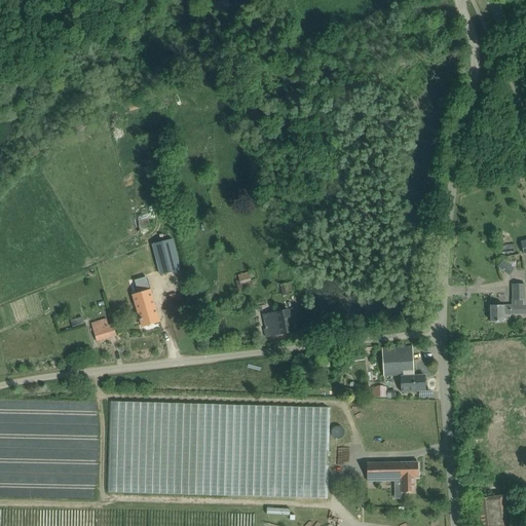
[(152,159),(145,162),(148,172),(155,170),(152,159)]
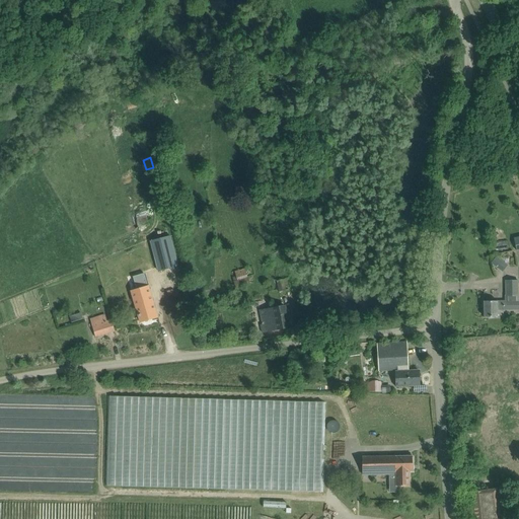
[(171,234),(152,239),(159,269),(179,264),(171,234)]
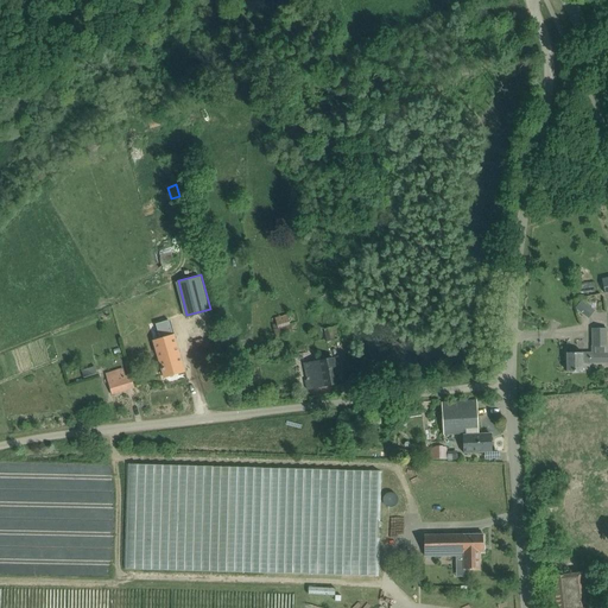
[(595,310),(581,301),(575,309),(589,320),(595,310)]
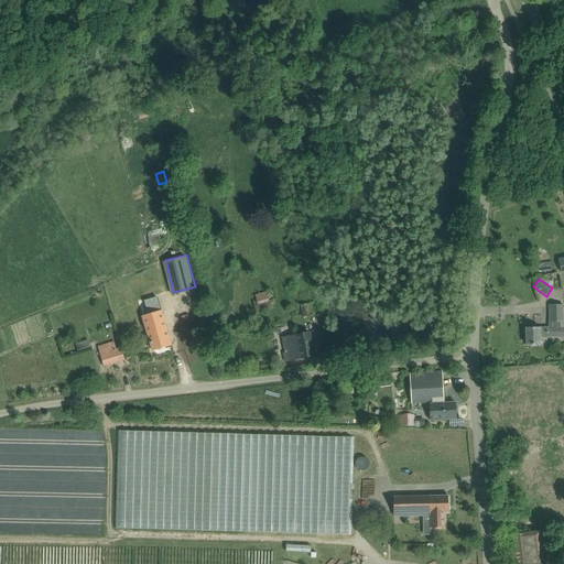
[(255,296),(259,312),(271,310),(266,293),(255,296)]
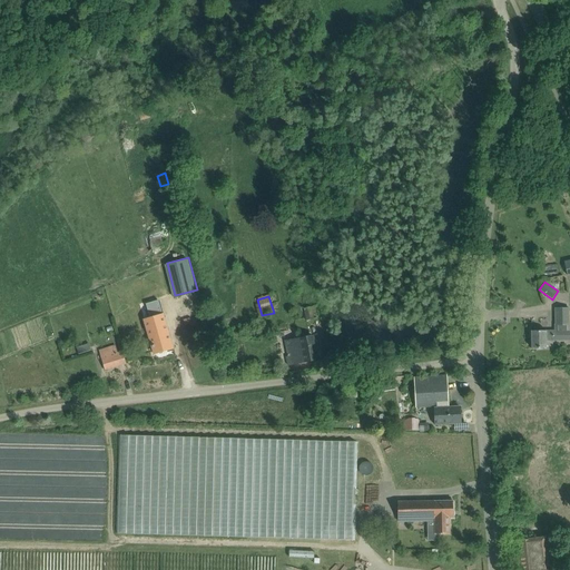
[(150,318),(144,321),(155,354),(173,349),(157,300),(146,303),(150,318)]
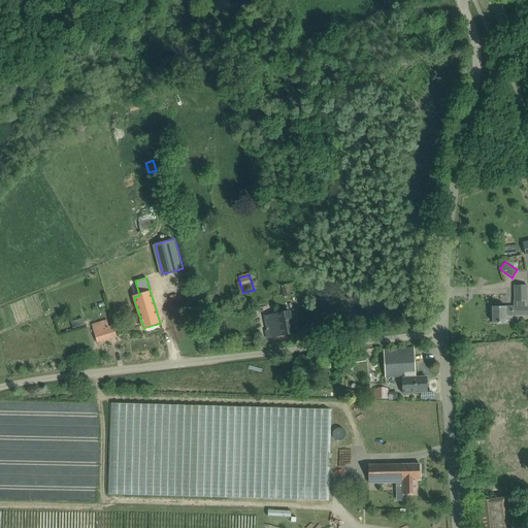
[(282,287),(284,297),(294,294),(292,284),(282,287)]
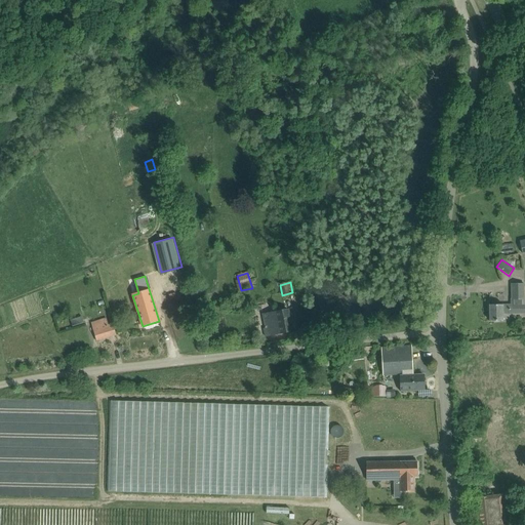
[(513,305),(489,305),(490,321),(503,321),(503,315),(524,314),(524,304),(524,305),(524,285),(512,285),(513,305)]
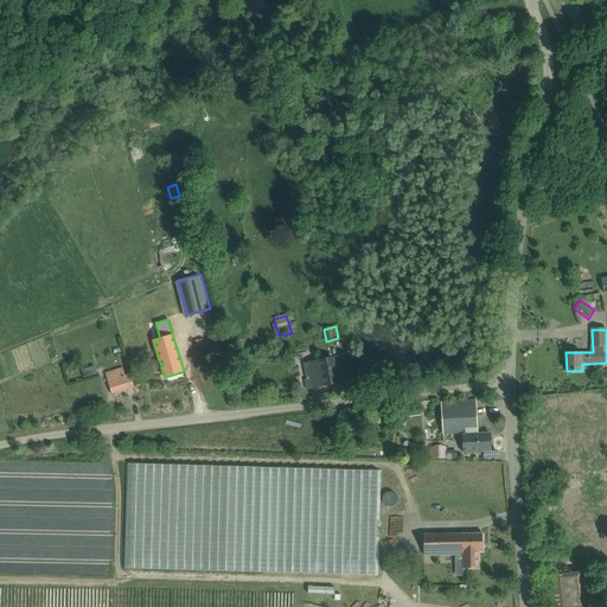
[(307,379),(304,381),(306,389),(314,388),(338,383),(333,359),(311,363),(305,364),(306,376),(307,379)]
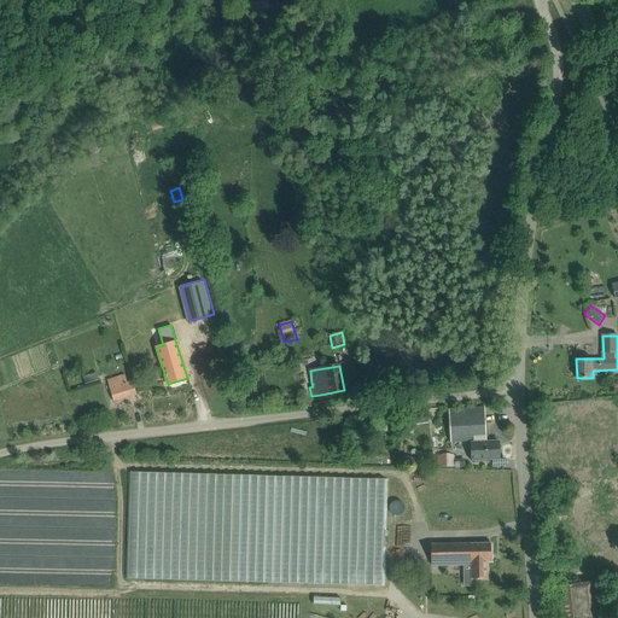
[(85,383),(99,380),(97,373),(83,375),(85,383)]
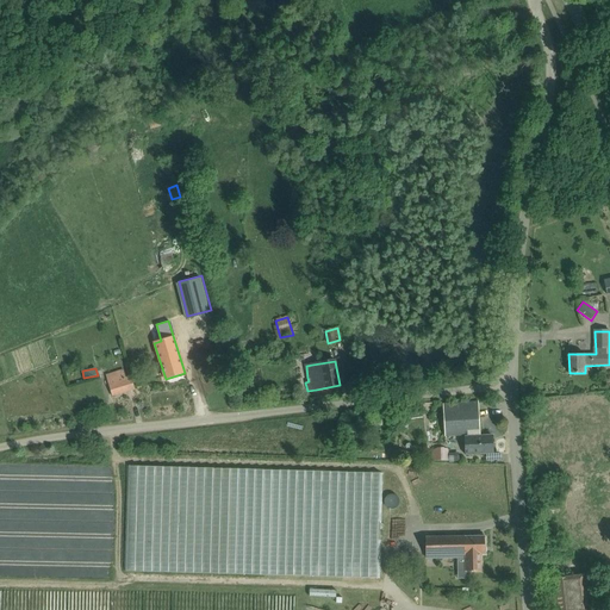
[(123,371),(106,375),(112,396),(135,388),(131,377),(125,378),(123,371)]
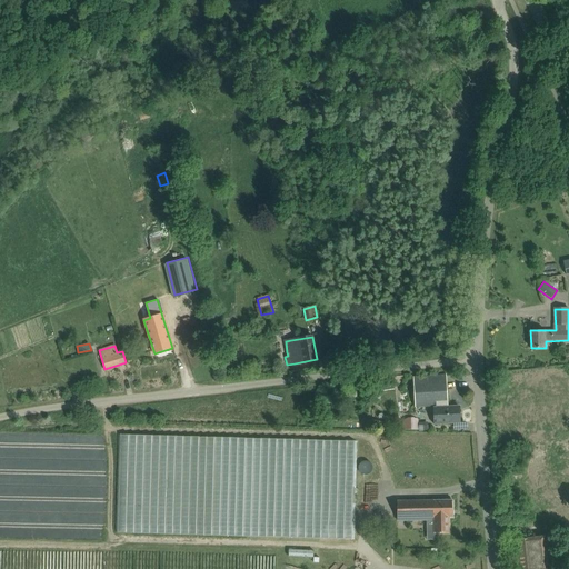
[(237,347),(227,349),(228,360),(239,358),(237,347)]
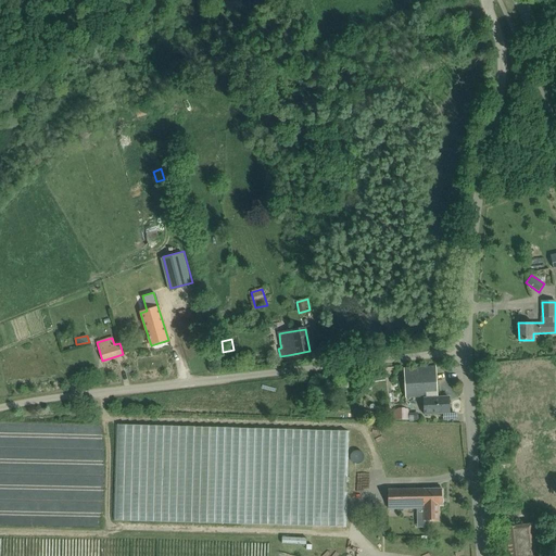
[(404,368),(406,400),(422,399),(424,415),(442,414),(442,412),(450,412),(450,399),(442,399),(441,396),(438,397),(437,366),(404,368)]
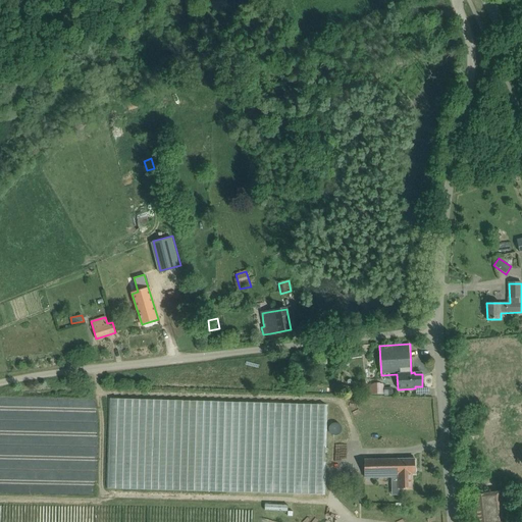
[(371,383),(371,395),(383,395),(383,383),(371,383)]
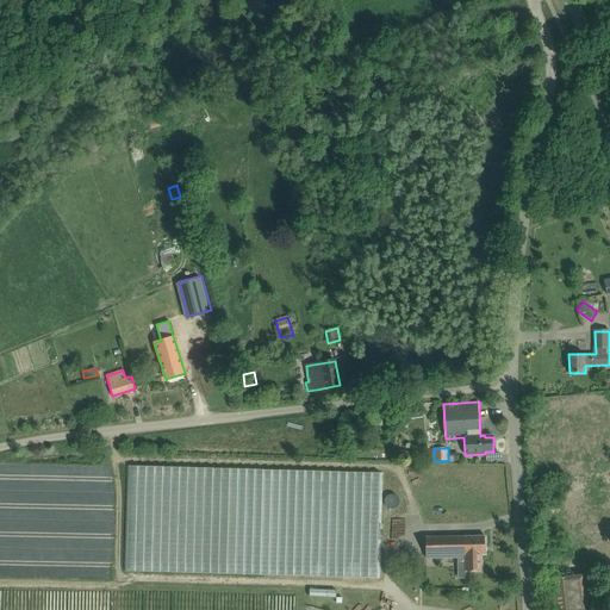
[(380,474),(130,466),(126,571),(377,579),(380,474)]
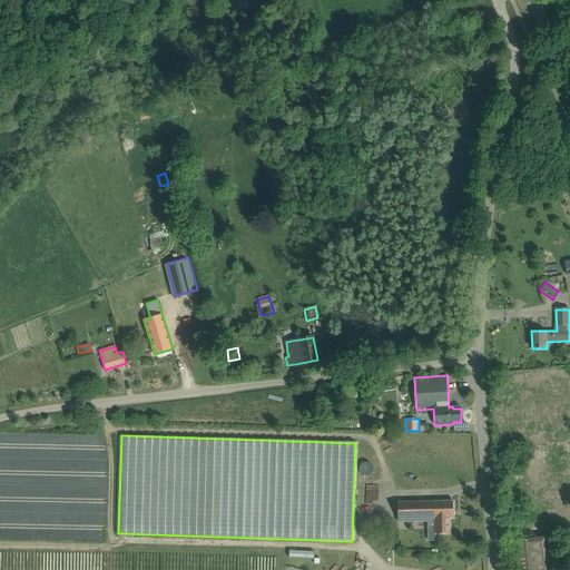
[(453,501),(399,502),(399,522),(436,521),(435,533),(449,533),(449,517),(453,517),(453,501)]
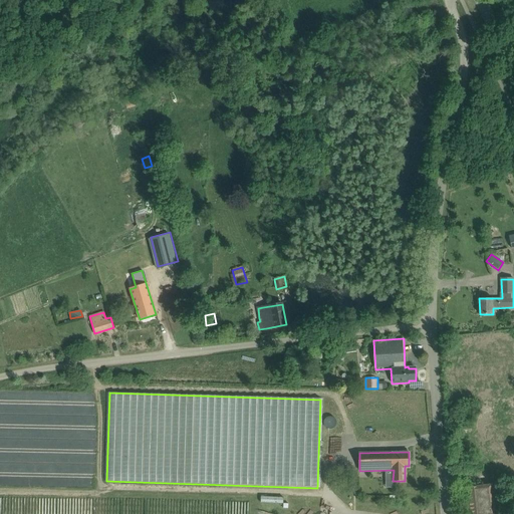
[(500,513),(497,484),(467,487),(470,513),(500,513)]
